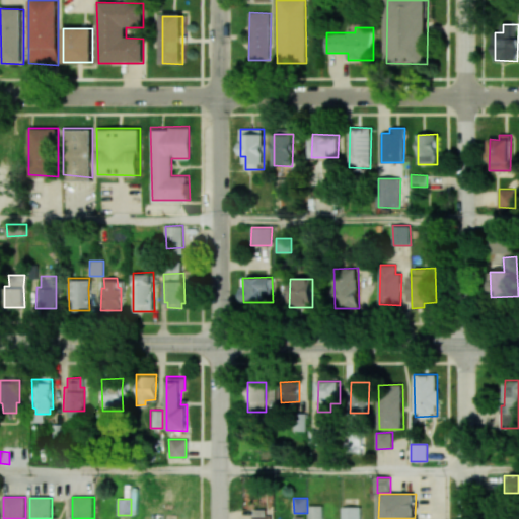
[(322,518),(323,506),(309,506),(308,518),(322,518)]
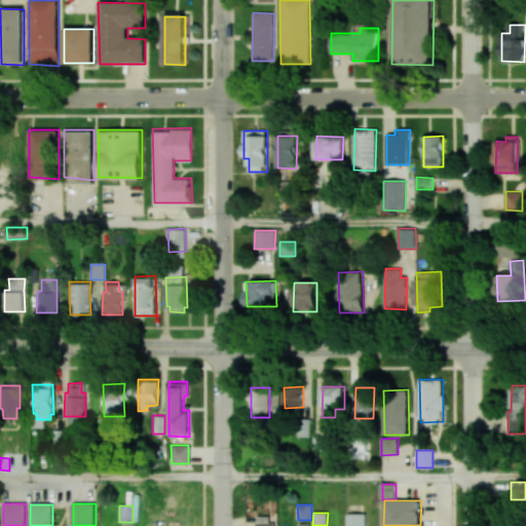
[(366,525),(366,514),(347,514),(346,525),(366,525)]
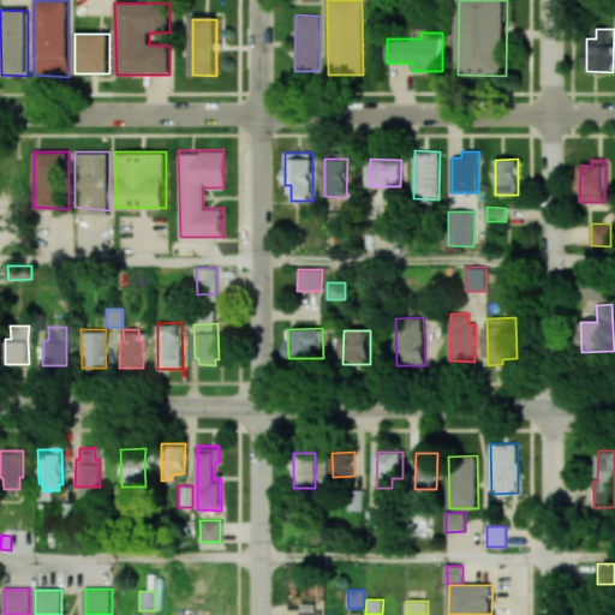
[(300,614),(321,614),(322,604),(300,603),(300,614)]
